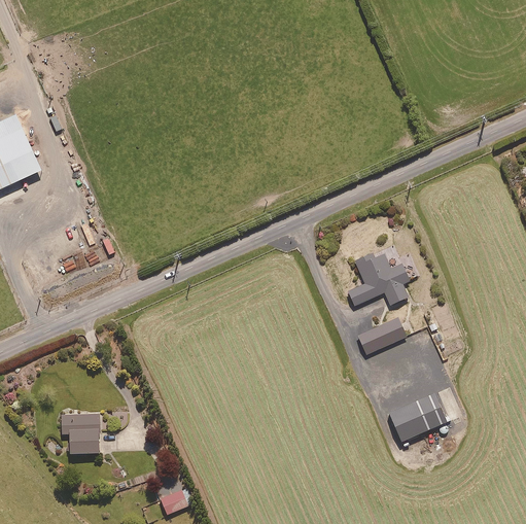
[(0,189),(43,170),(16,112),(0,119),(0,189)]
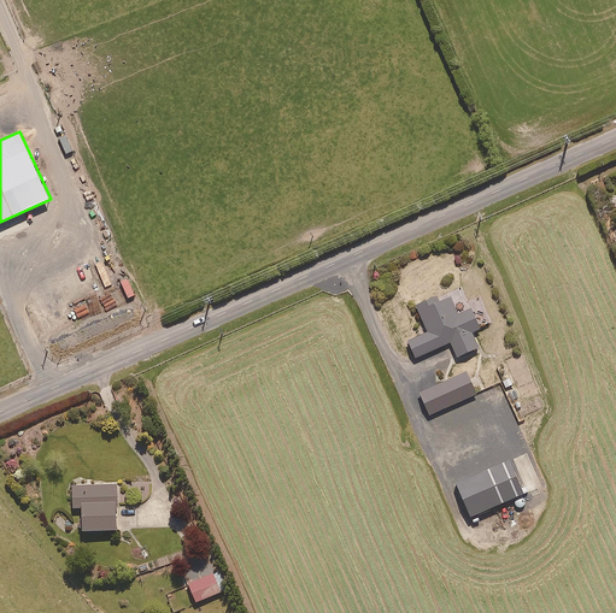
[(65,133),(59,135),(62,140),(59,141),(62,147),(64,146),(66,151),(74,148),(65,133)]
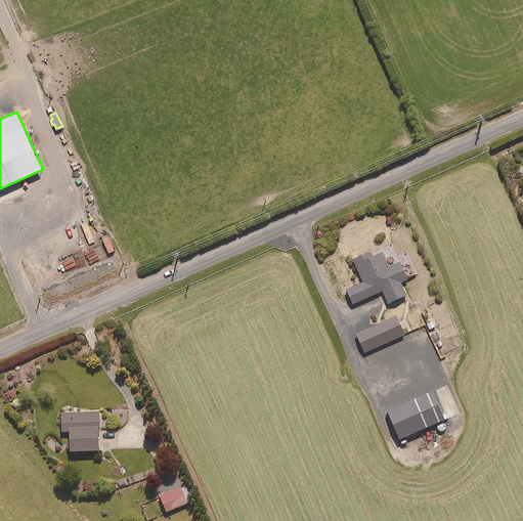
[(372,257),(369,252),(353,259),(362,281),(346,289),(352,303),(382,290),(387,303),(405,295),(399,281),(406,279),(399,261),(388,266),(382,252),(372,257)]
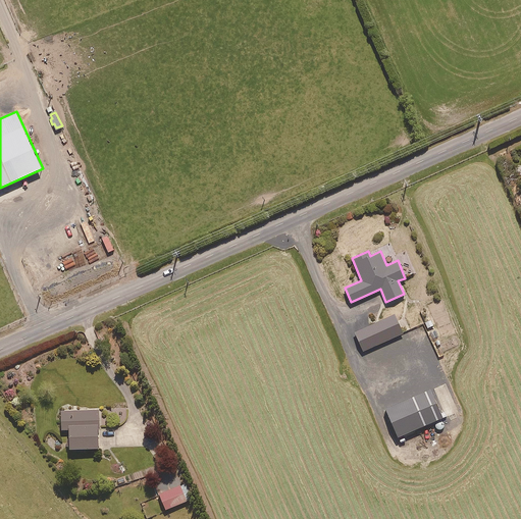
[(438,308),(435,300),(423,304),(427,313),(438,308)]
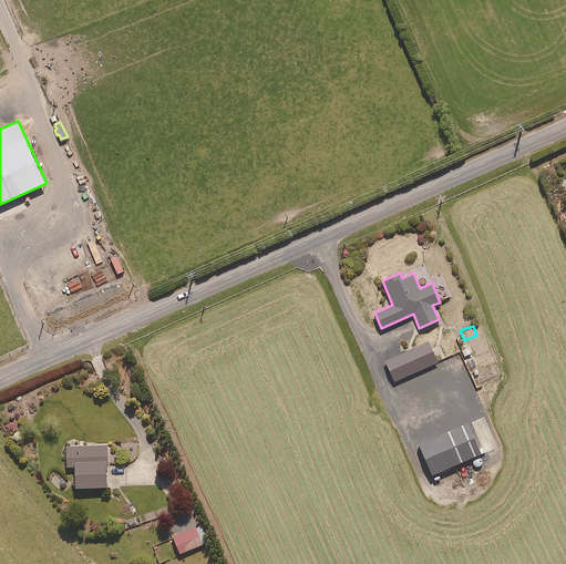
[(436,362),(428,341),(384,360),(393,381),(436,362)]
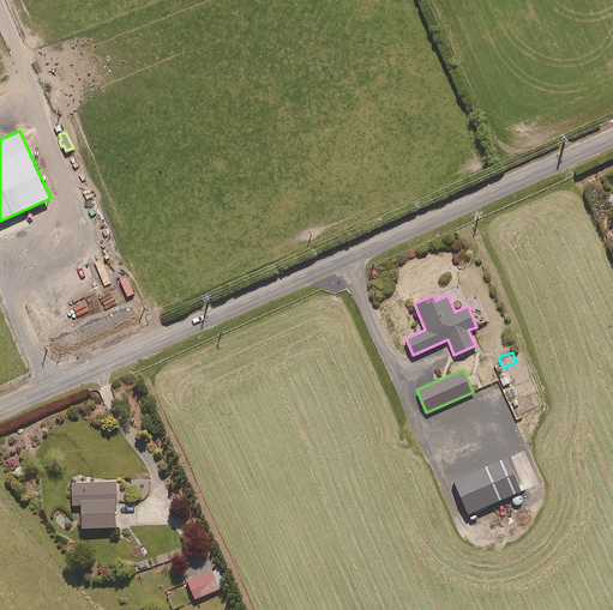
[(538,481),(523,448),(452,482),(468,515),(520,491),(518,489),(538,481)]
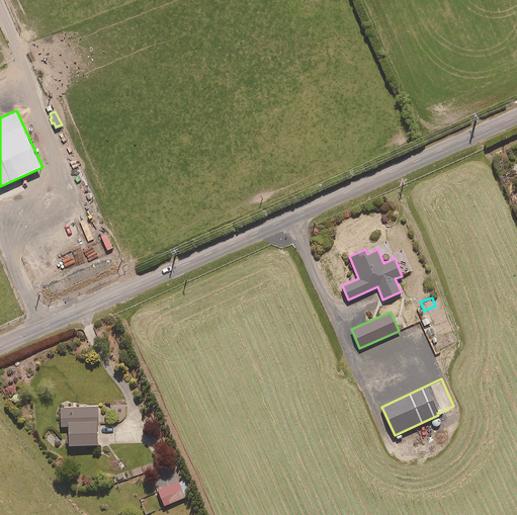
[(95,407),(59,407),(59,426),(68,426),(68,443),(95,443),(95,407)]
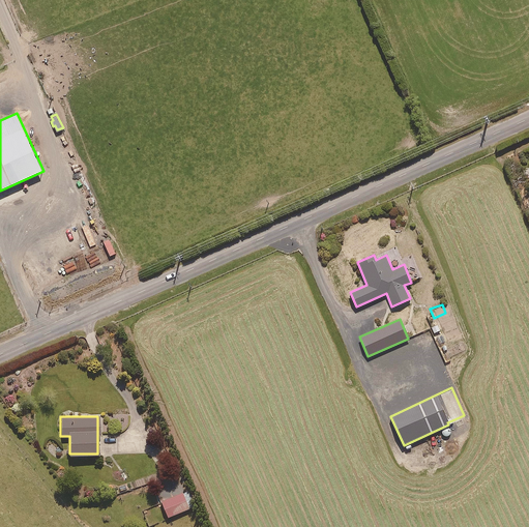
[(187,507),(181,492),(160,500),(167,516),(187,507)]
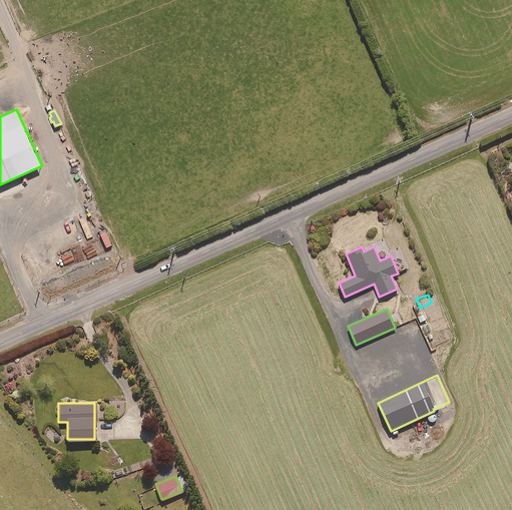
All buildings are outlined.
